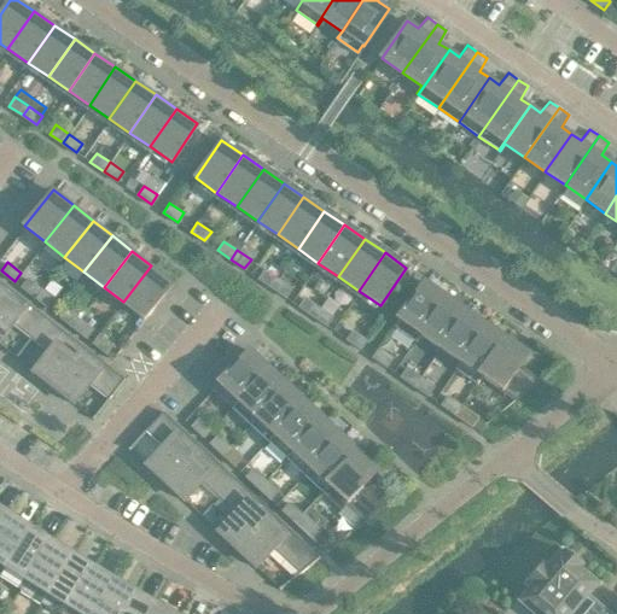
[(151,265),(123,302),(143,319),(172,282),(151,265)]
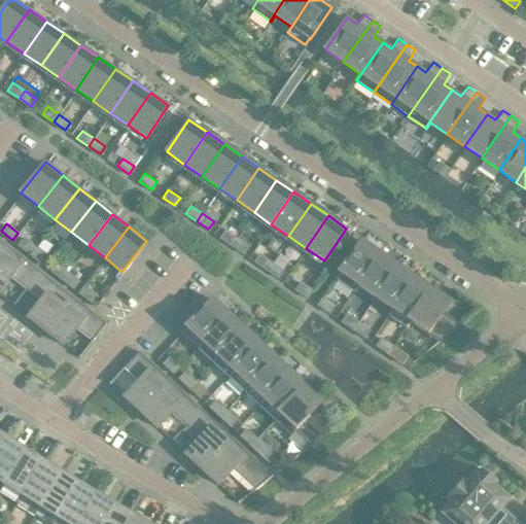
[(232,245),(237,237),(225,230),(220,237),(232,245)]
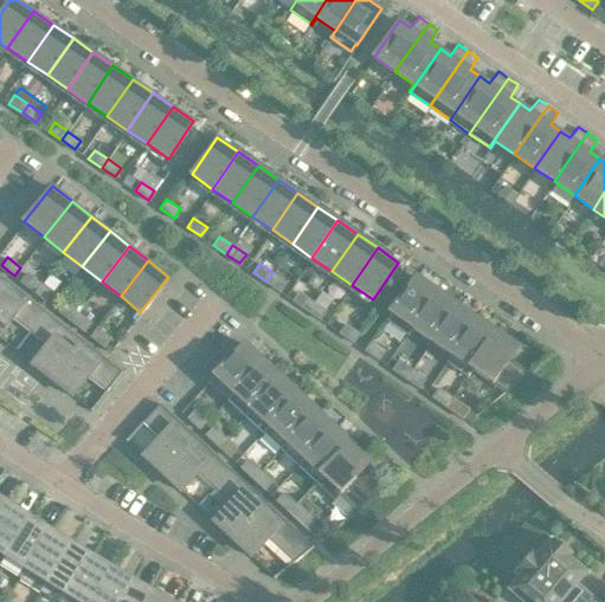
[(33,290),(39,282),(27,272),(20,280),(33,290)]
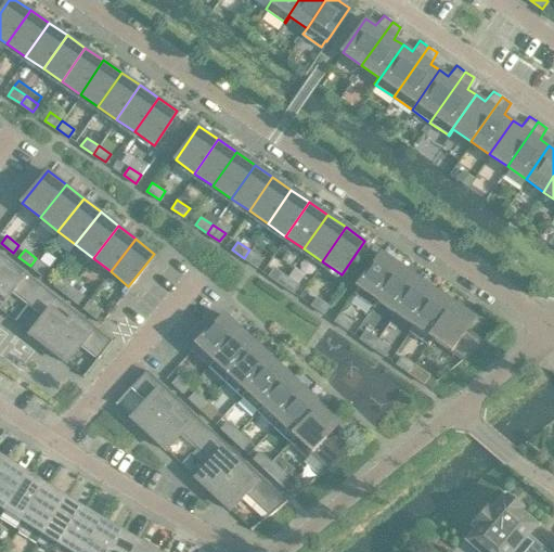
[(249,249),(244,258),(256,266),(261,258),(249,249)]
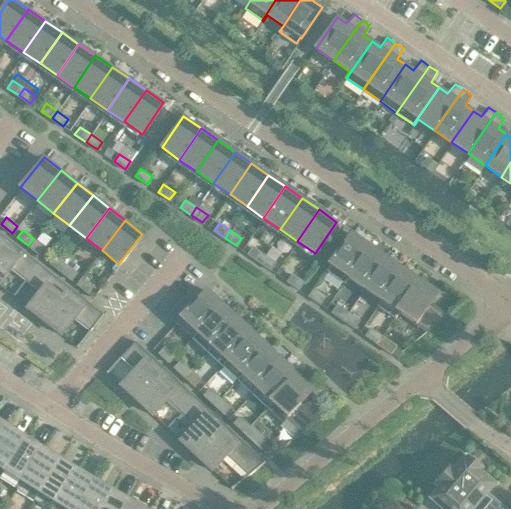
[(348,276),(370,245),(351,232),(326,269),(344,282),(348,276)]
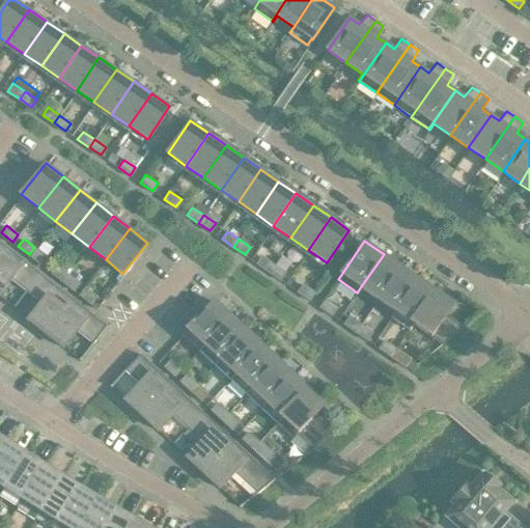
[(6,246),(0,254),(0,290),(10,277),(26,289),(39,272),(6,246)]
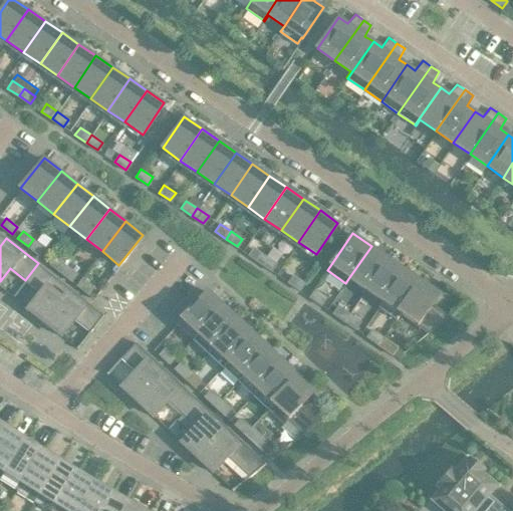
[(33,239),(28,246),(39,255),(44,248),(33,239)]
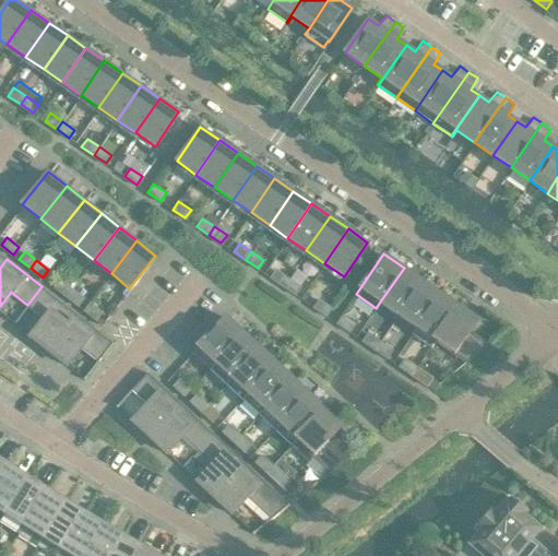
[(404,268),(380,302),(398,314),(420,280),(404,268)]
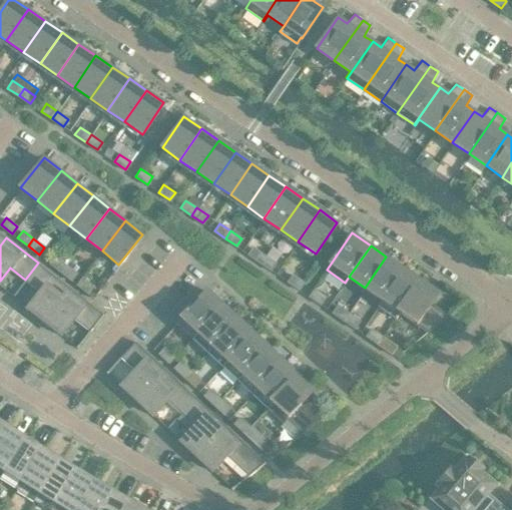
[(259,262),(264,255),(252,246),(247,253),(259,262)]
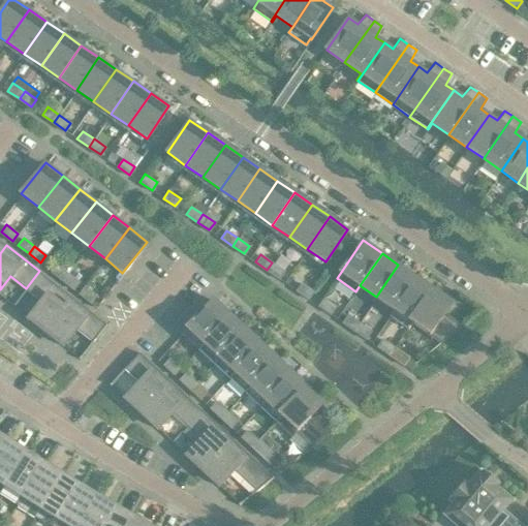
[(272,263),(267,270),(279,278),(284,270),(272,263)]
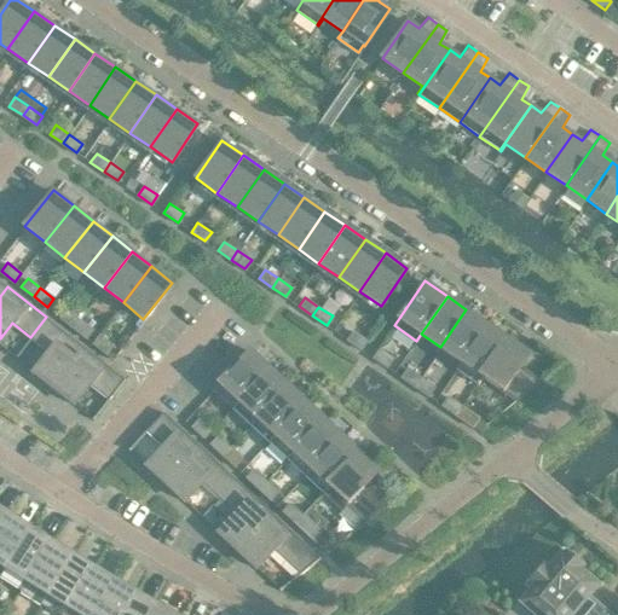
[(73,326),(79,318),(67,308),(59,317),(73,326)]
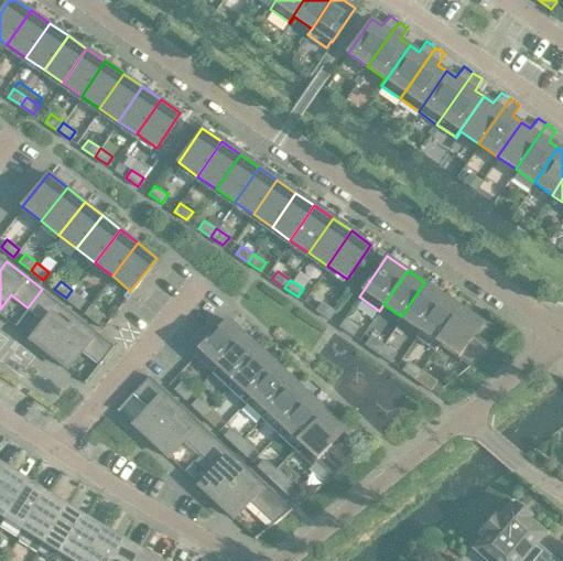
[(424,282),(401,316),(419,328),(442,294),(424,282)]
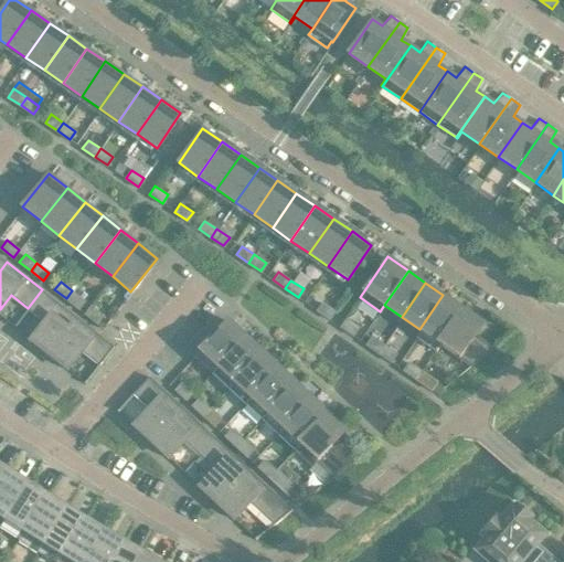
[(42,289),(28,308),(44,321),(30,339),(49,353),(77,317),(42,289)]
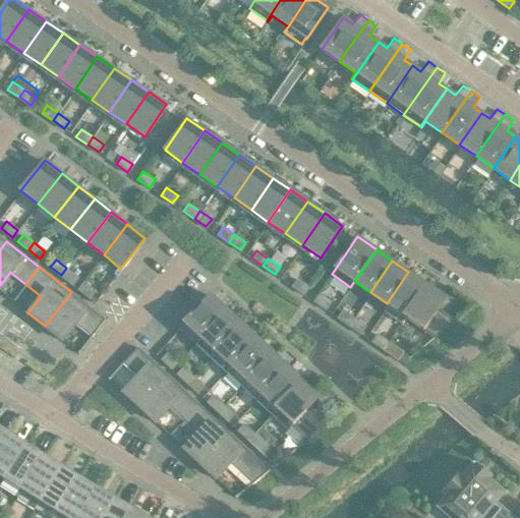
[(66,268),(61,275),(72,284),(77,277),(66,268)]
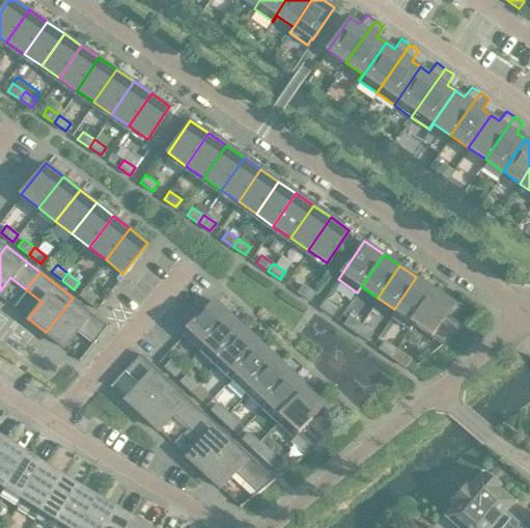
[(413,323),(436,290),(416,277),(394,309),(390,315),(409,329),(413,323)]
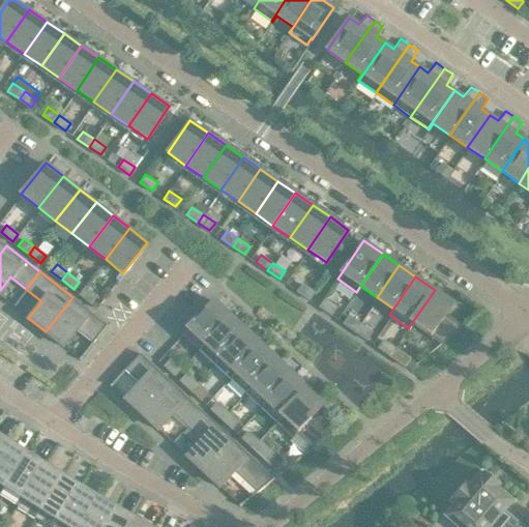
[(296,290),(309,298),(314,291),(301,283),(296,290)]
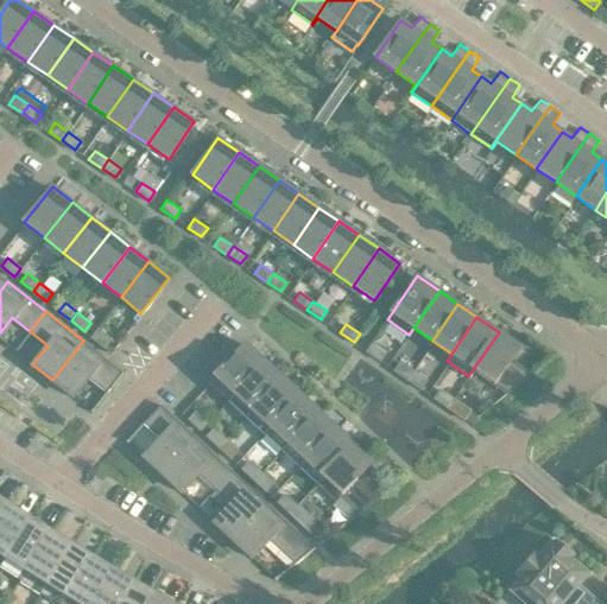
[(90,336),(103,347),(111,338),(97,328),(90,336)]
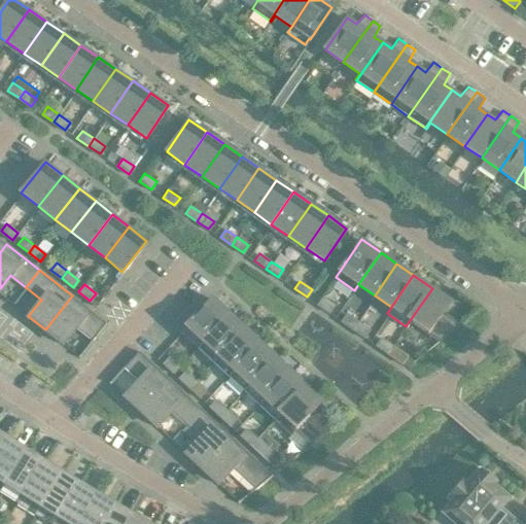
[(432,288),(410,320),(439,340),(458,323),(458,322),(443,311),(450,301),(432,288)]
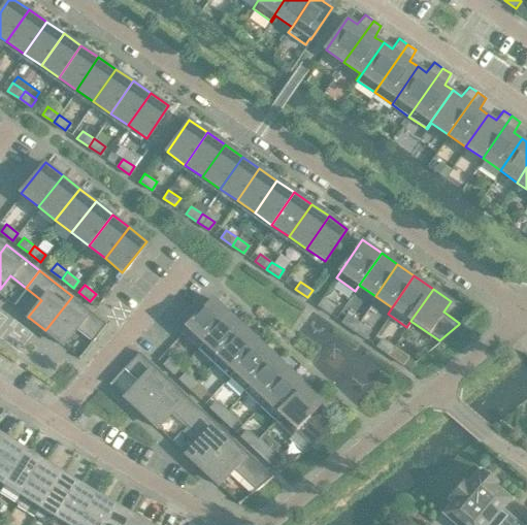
[(72,296),(45,330),(63,345),(76,328),(92,340),(106,323),(72,296)]
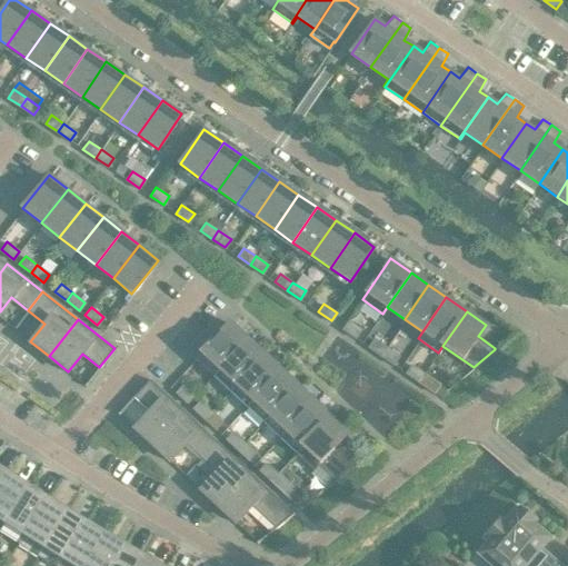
[(342,328),(355,337),(361,328),(348,319),(342,328)]
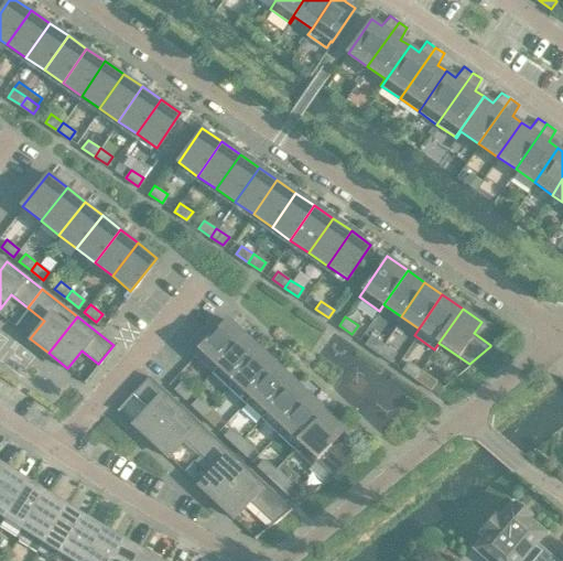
[(210,370),(245,334),(228,319),(199,349),(194,355),(210,370)]
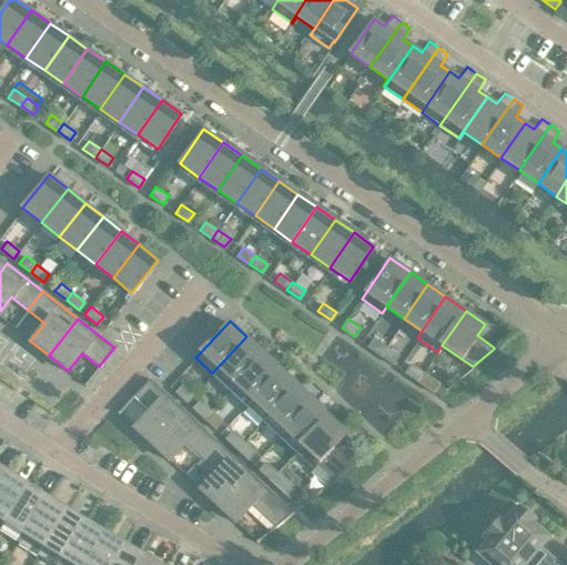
[(246,336),(212,373),(230,390),(263,353),(246,336)]
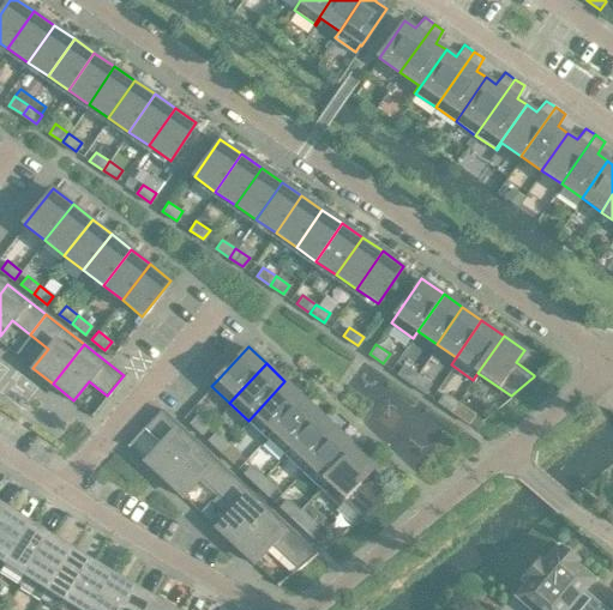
[(410,382),(418,373),(403,364),(397,373),(410,382)]
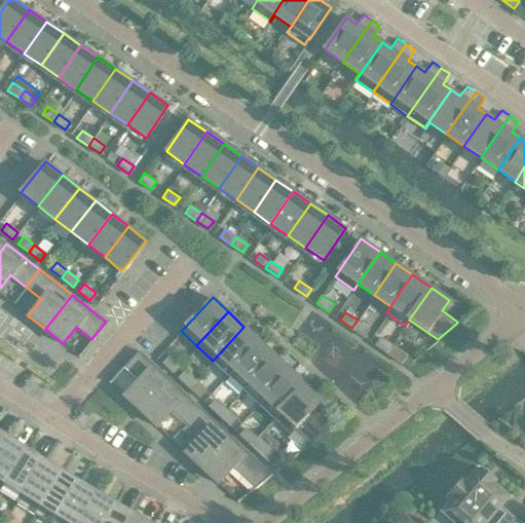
[(358,320),(351,328),(364,336),(369,328),(358,320)]
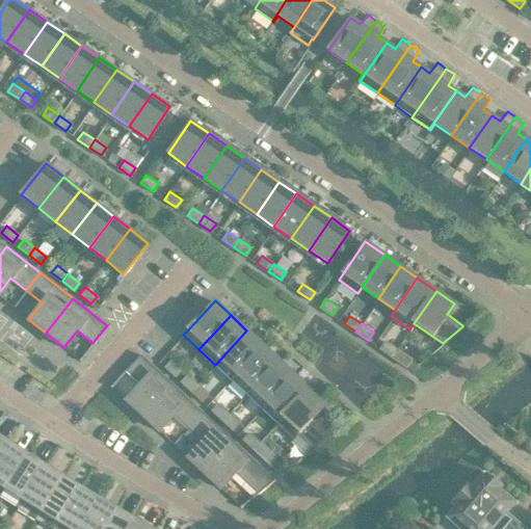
[(246,331),(215,365),(231,379),(263,345),(246,331)]
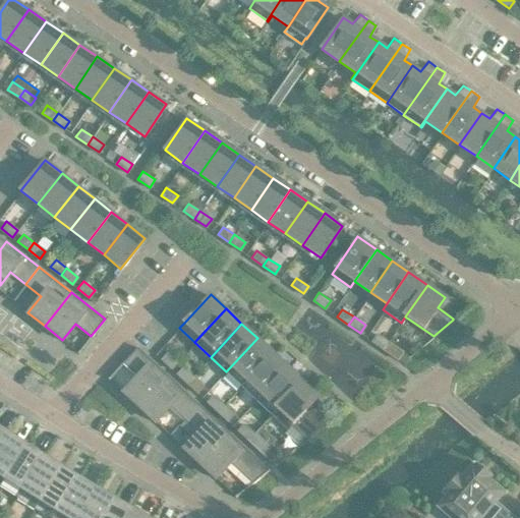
[(383,348),(388,341),(377,333),(371,341),(383,348)]
